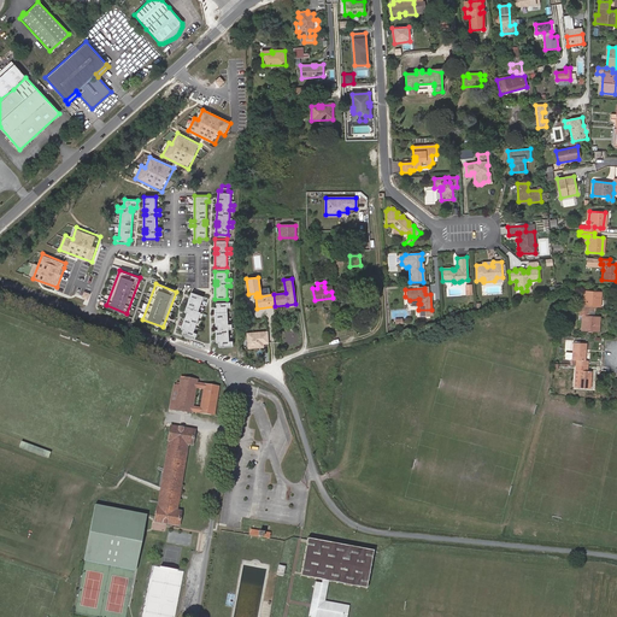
[(598,306),(599,292),(585,291),(583,306),(580,305),(580,310),(589,311),(594,311),(595,306),(598,306)]
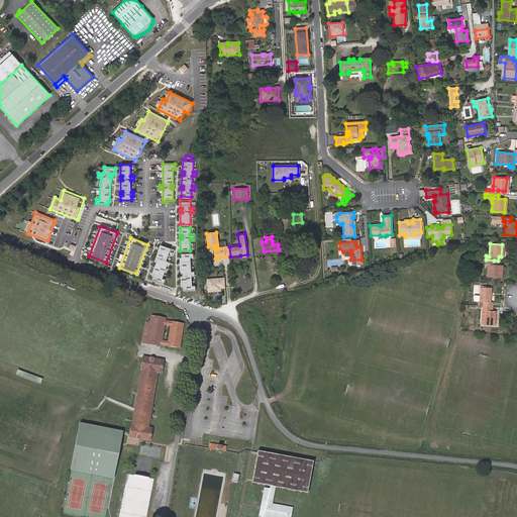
[(168,262),(166,261),(171,248),(161,245),(154,262),(157,263),(151,276),(153,277),(152,280),(163,284),(165,280),(162,279),(168,262)]
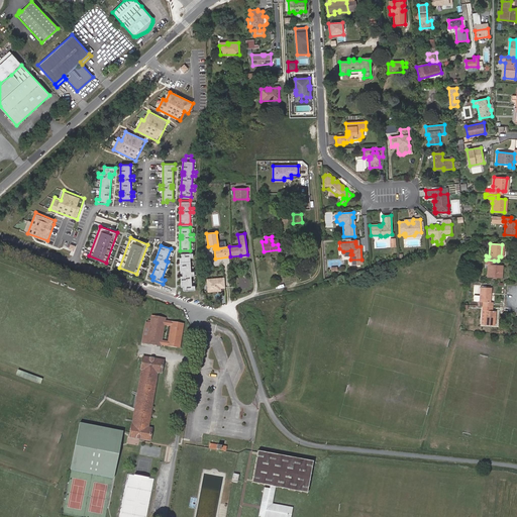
[(194,276),(194,272),(191,272),(190,257),(193,257),(193,253),(181,253),(182,257),(180,257),(181,273),(182,273),(183,276),(181,276),(182,287),(183,287),(184,290),(195,290),(195,286),(192,286),(191,276),(194,276)]
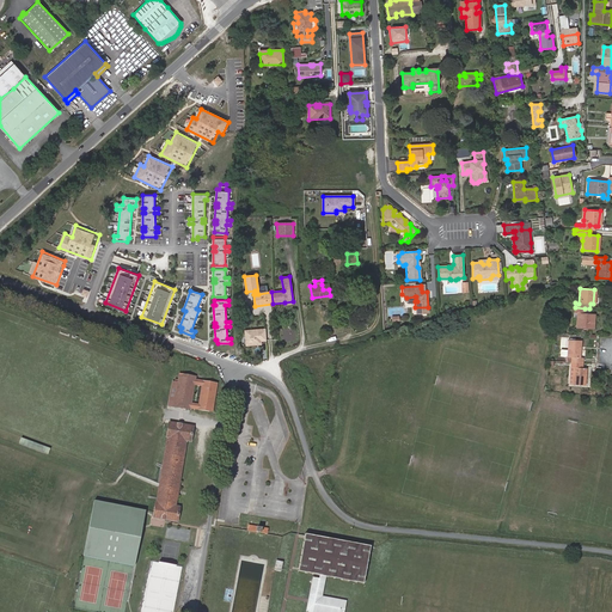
[(585,308),(575,307),(575,312),(577,313),(577,317),(576,328),(592,329),(593,313),(589,313),(583,313),(585,308)]
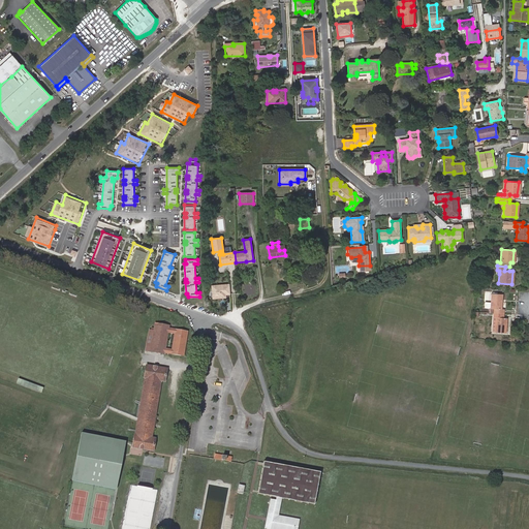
[(226,298),(225,284),(212,286),(214,299),(219,299),(219,298),(221,298),(222,298),(226,298)]
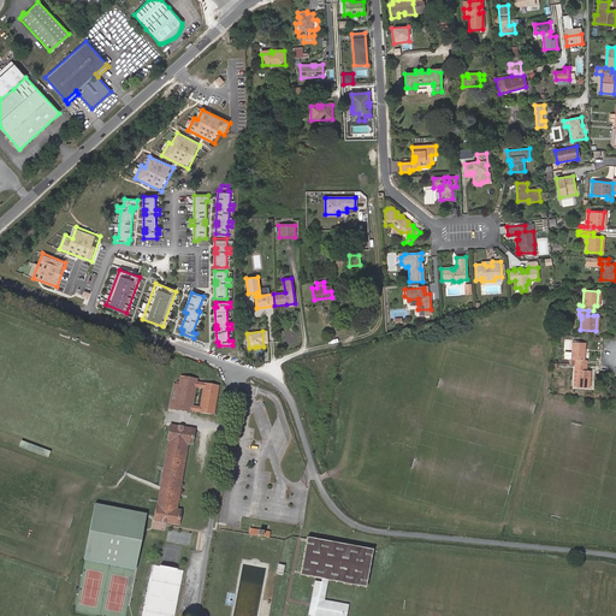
[(582,350),(584,343),(573,342),(572,359),(569,359),(569,363),(575,365),(587,365),(587,360),(584,360),(585,350),(582,350)]
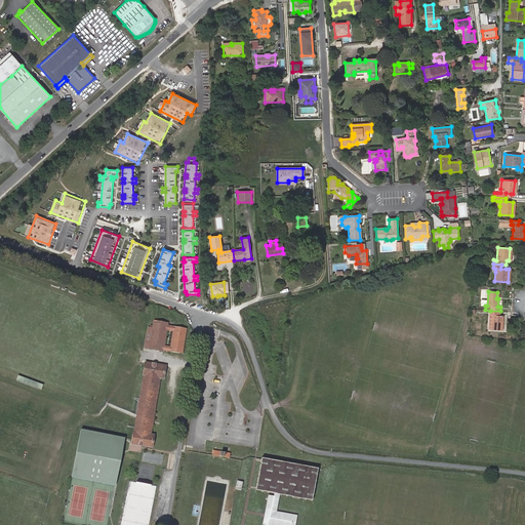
[(500,311),(490,311),(489,315),(492,315),(491,329),(500,330),(501,323),(502,323),(503,316),(499,316),(500,311)]
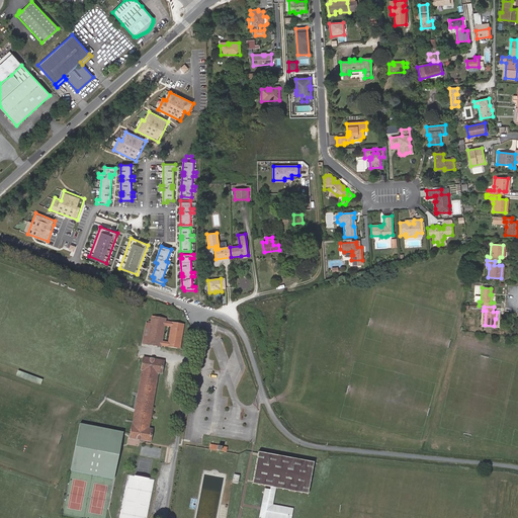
[(149,333),(148,344),(161,346),(165,319),(154,317),(153,324),(151,333),(149,333)]
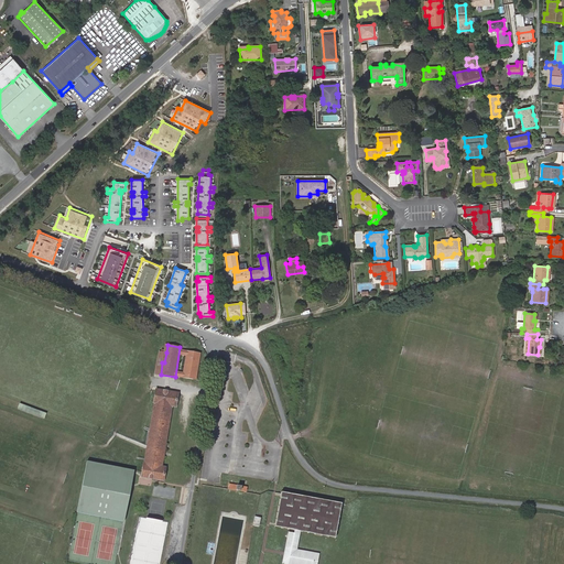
[(164,362),(166,353),(160,351),(155,373),(161,375),(162,362),(164,362)]
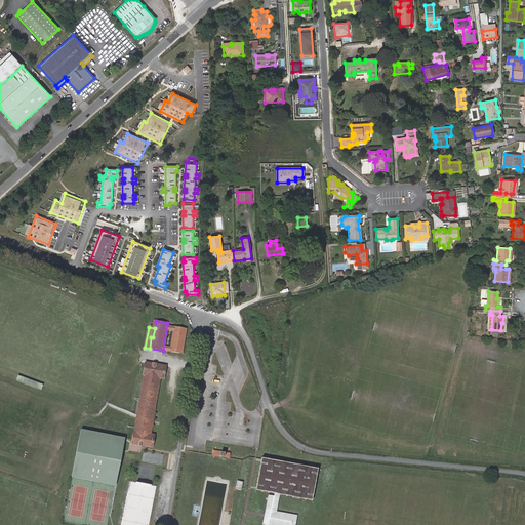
[(134,431),(132,444),(153,447),(155,435),(151,435),(160,378),(163,379),(166,366),(146,363),(144,376),(134,431)]
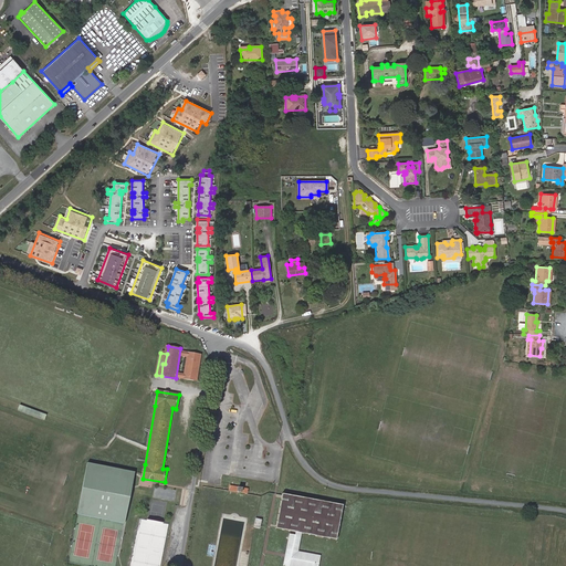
[(46,416),(20,406),(18,410),(44,420),(46,416)]
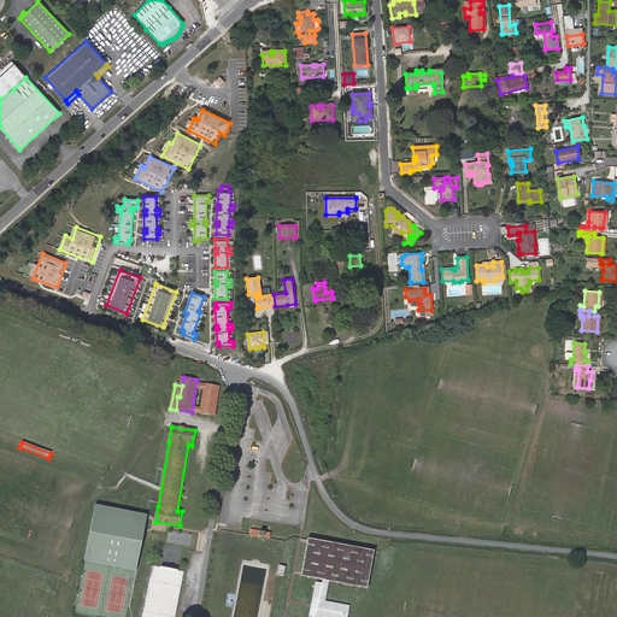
[(95,505),(84,560),(86,560),(110,565),(135,570),(146,515),(95,505)]
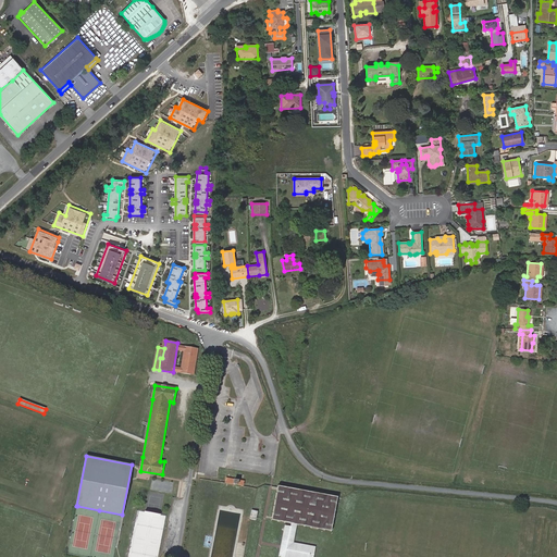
[(331,531),(337,497),(279,486),(272,520),(292,523),(292,527),(285,525),(280,556),(285,556),(312,556),(316,547),(293,543),(297,524),(331,531)]
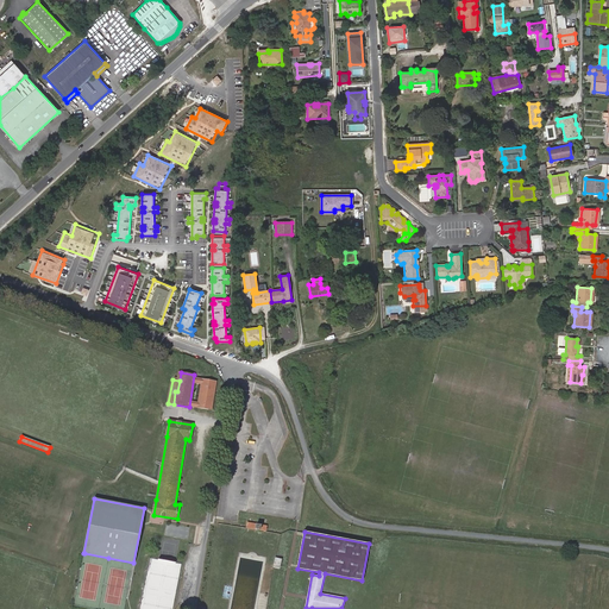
[(174,606),(182,563),(154,557),(145,600),(170,604),(169,606),(174,606)]
